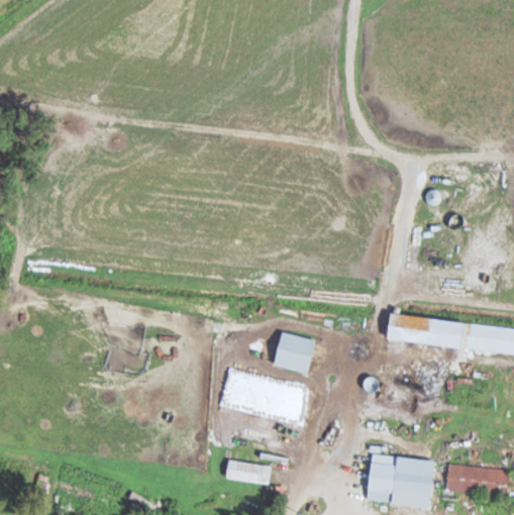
[(388,339),(513,354),(513,328),(391,314),(388,339)]
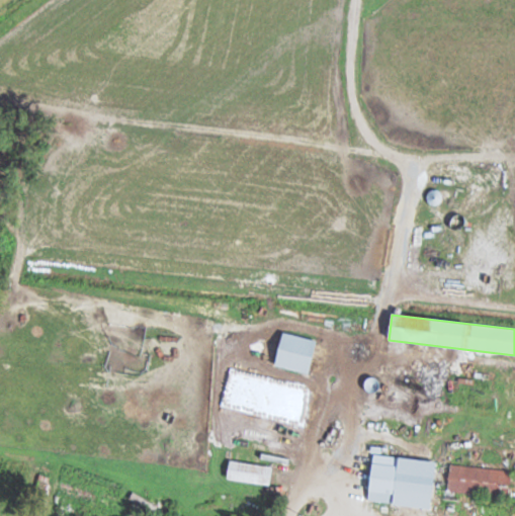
[(514,372),(380,358),(377,383),(514,398),(514,372)]
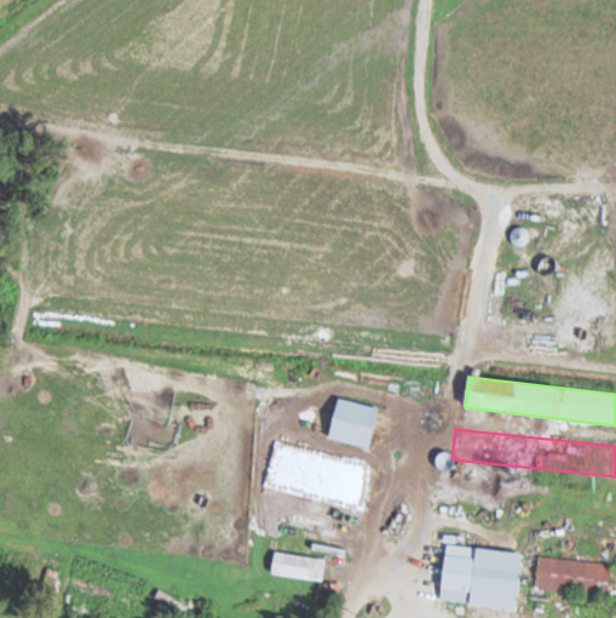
[(444,544),(438,604),(513,611),(519,553),(444,544)]
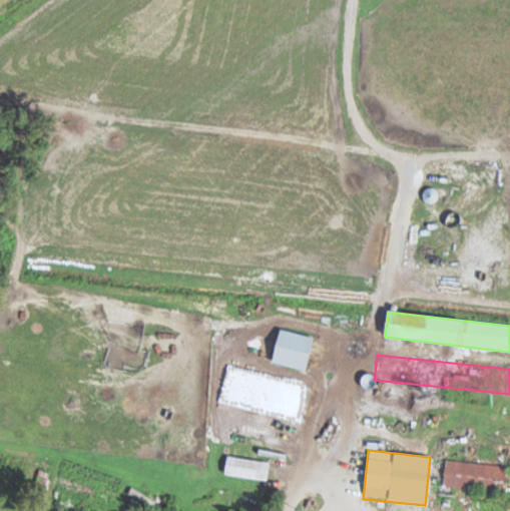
[(506,466),(436,459),(433,486),(503,494),(506,466)]
